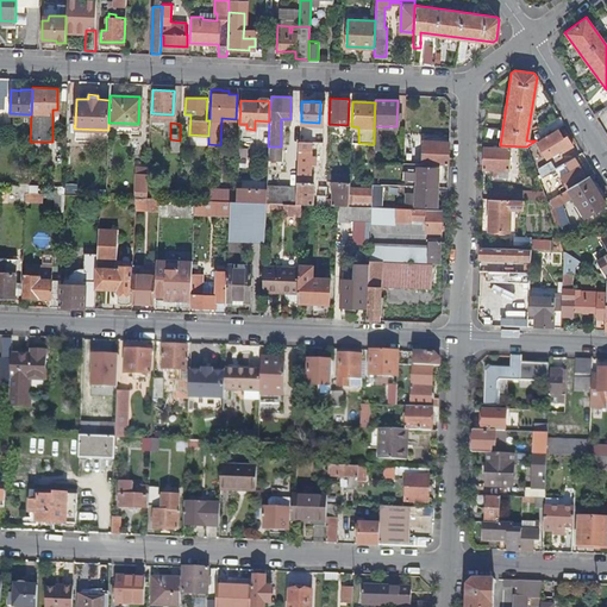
[(562,137),(556,129),(537,141),(536,142),(546,157),(561,148),(563,151),(571,145),(565,135),(562,137)]
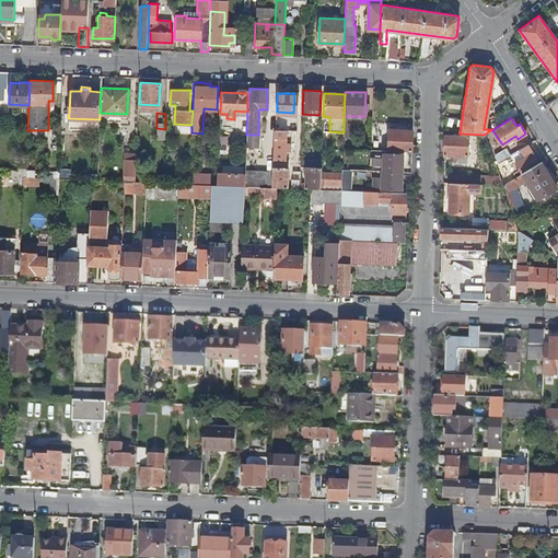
[(387,150),(411,150),(411,130),(388,129),(387,150)]
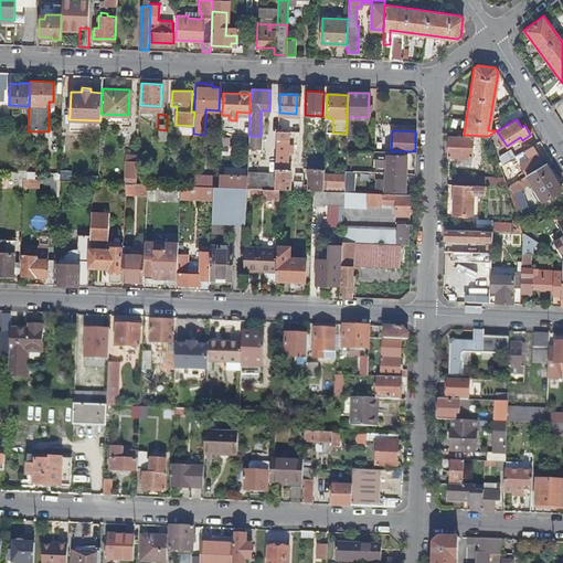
[(276,131),(274,172),(274,188),(279,188),(289,189),(289,178),(286,178),(286,170),(287,152),(291,152),(291,145),(287,145),(288,131),(276,131)]
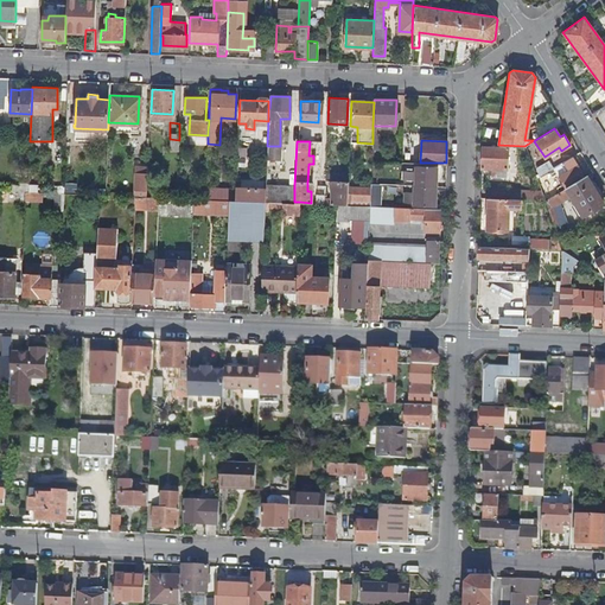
[(524,146),(498,145),(482,145),(481,167),(491,167),(495,167),(495,176),(505,176),(507,151),(526,151),(524,146)]
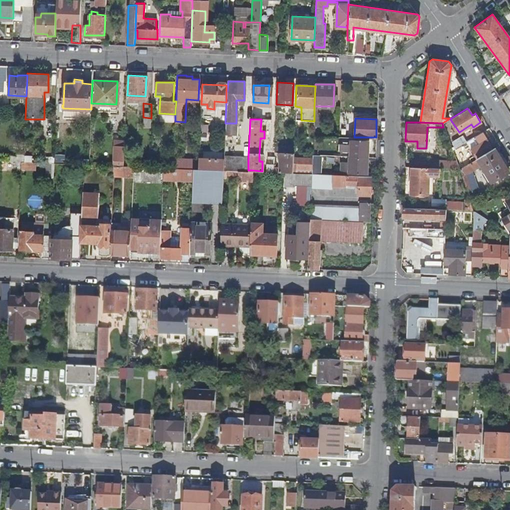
[(488,138),(483,130),(481,131),(474,136),(465,141),(473,155),(467,158),(469,162),(476,158),(492,149),(486,139),(488,138)]
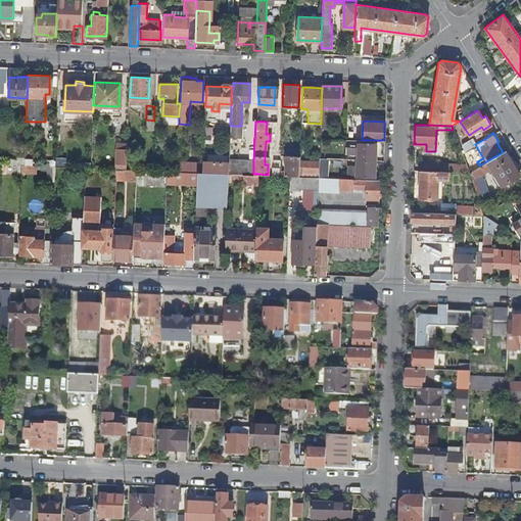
[(461,144),(464,151),(475,144),(471,138),(461,144)]
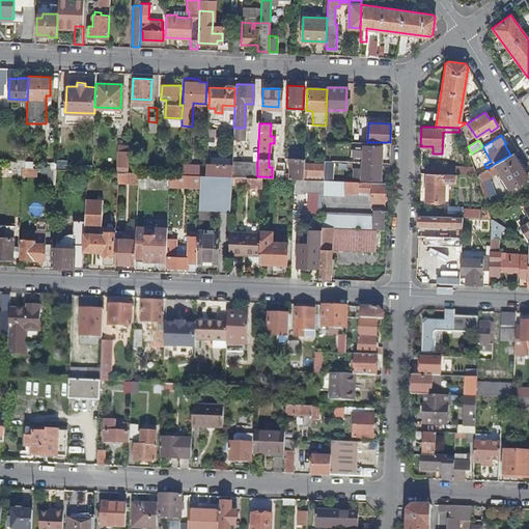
[(381,163),(382,145),(364,145),(363,149),(352,149),(352,156),(354,156),(353,161),(362,162),(381,163)]
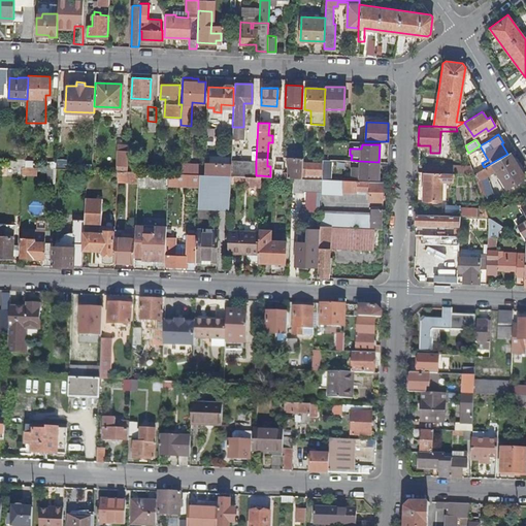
[(117,165),(127,165),(128,148),(125,148),(125,150),(118,150),(117,165)]
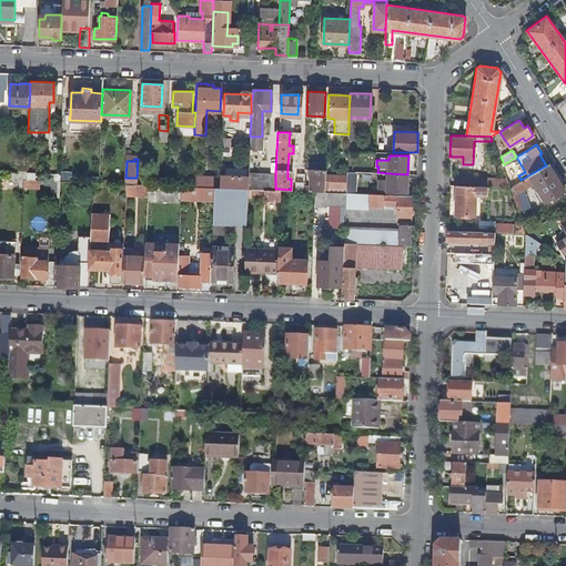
[(563,190),(548,163),(546,165),(528,175),(521,180),(509,187),(517,211),(529,208),(523,189),(533,183),(544,202),(563,190)]
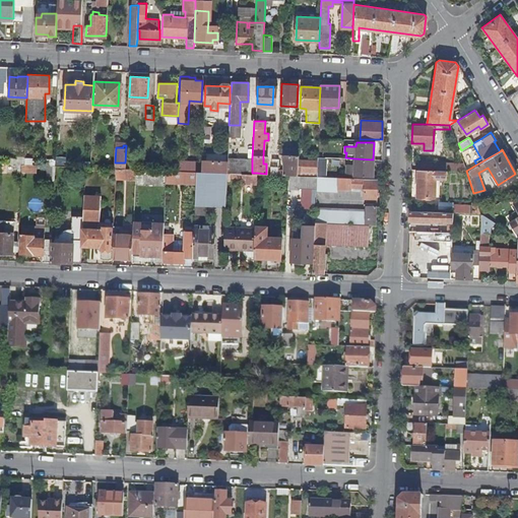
[(298,175),(298,159),(298,154),(283,154),(282,175),(287,175),(298,175)]
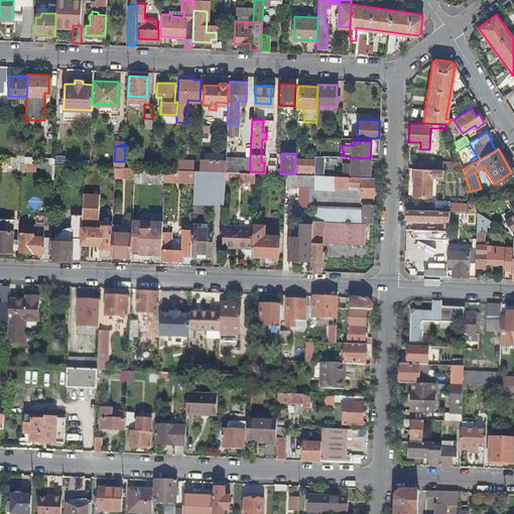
[(324,156),(314,155),(314,159),(314,174),(323,174),(324,156)]
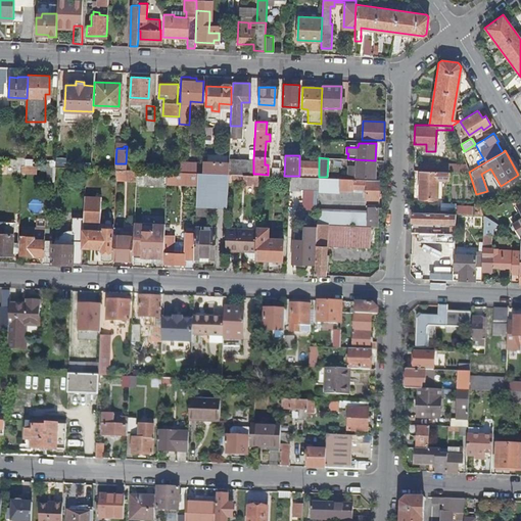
[(253,159),(228,158),(228,161),(228,173),(230,173),(253,174),(253,159)]
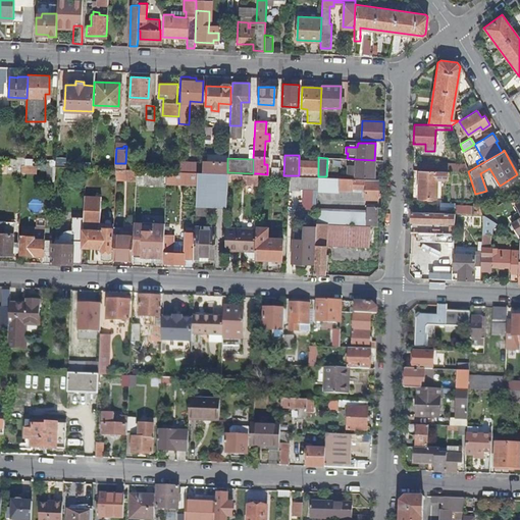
[(373,175),(374,160),(356,159),(356,165),(349,165),(348,175),(373,175)]
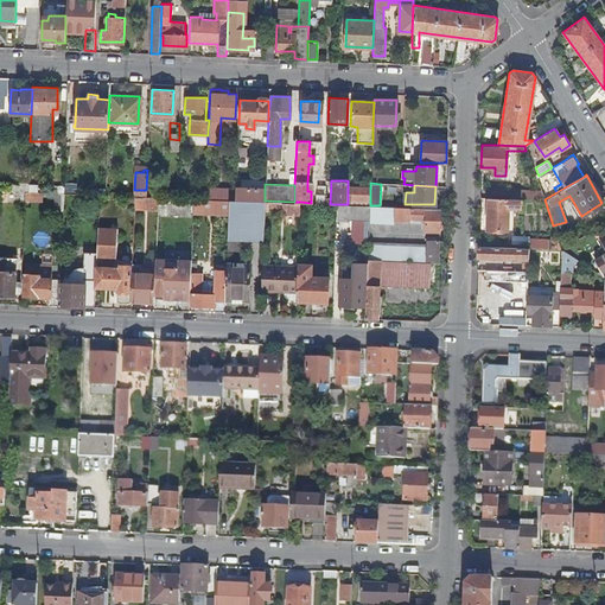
[(265,188),(235,186),(235,189),(235,199),(263,201),(265,201),(265,188)]
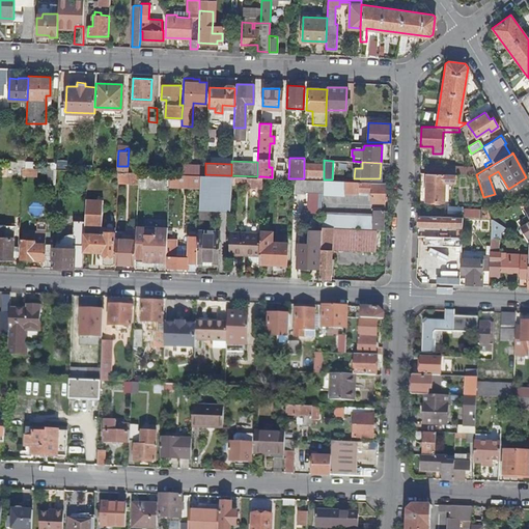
[(324,164),(304,163),(304,178),(324,179),(324,164)]
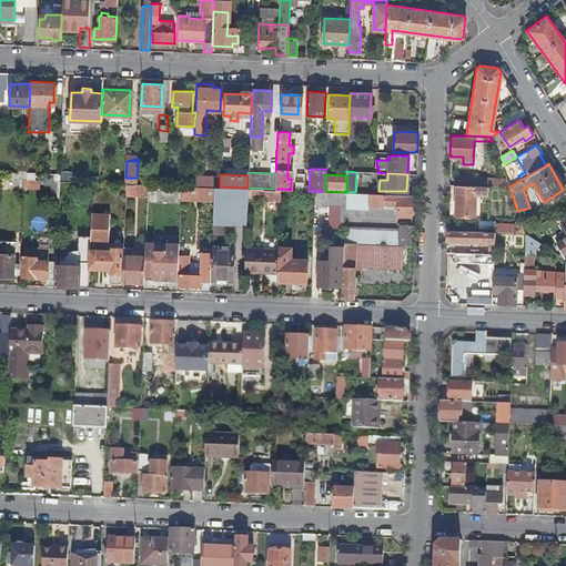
[(220,177),(192,175),(192,185),(214,187),(220,187),(220,177)]
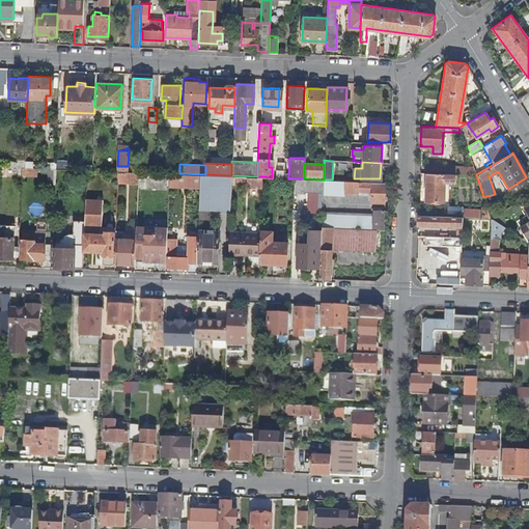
[(450,173),(476,174),(473,166),(429,164),(429,172),(450,173)]
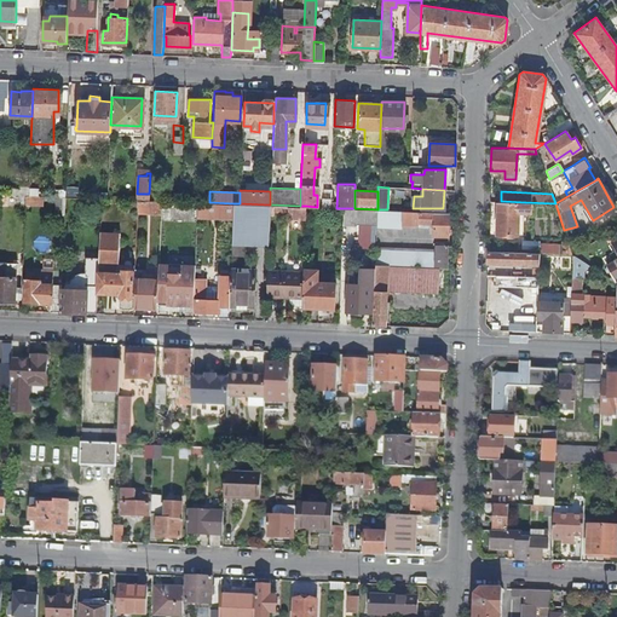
[(107,197),(101,197),(101,209),(99,231),(109,231),(110,199),(107,197)]
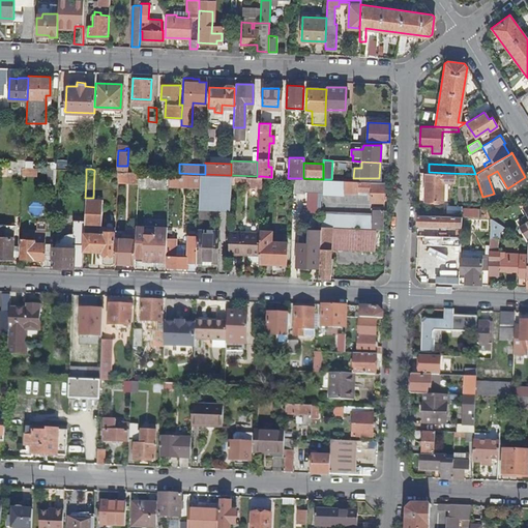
[(130,182),(132,171),(127,171),(117,170),(117,181),(130,182)]
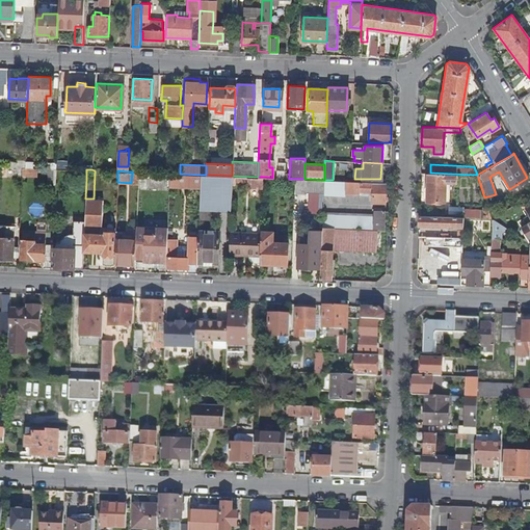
[(155,173),(138,171),(138,183),(144,183),(144,179),(169,180),(169,174),(155,173)]
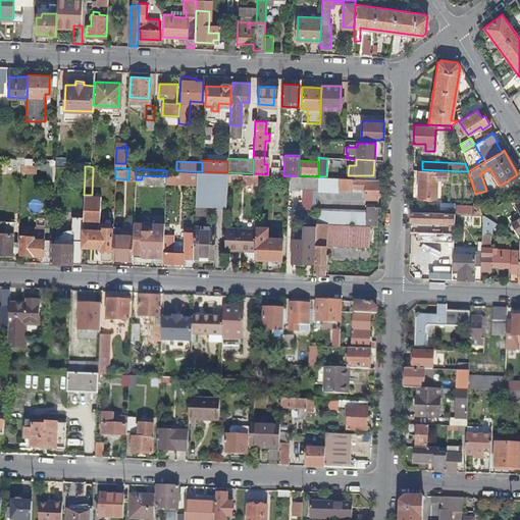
[(443,177),(443,170),(422,169),(419,169),(418,196),(435,197),(436,177),(443,177)]
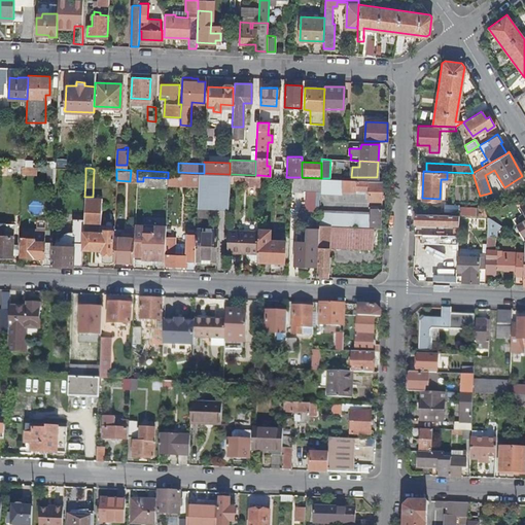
[(168,172),(168,178),(168,184),(198,185),(199,173),(178,172),(168,172)]
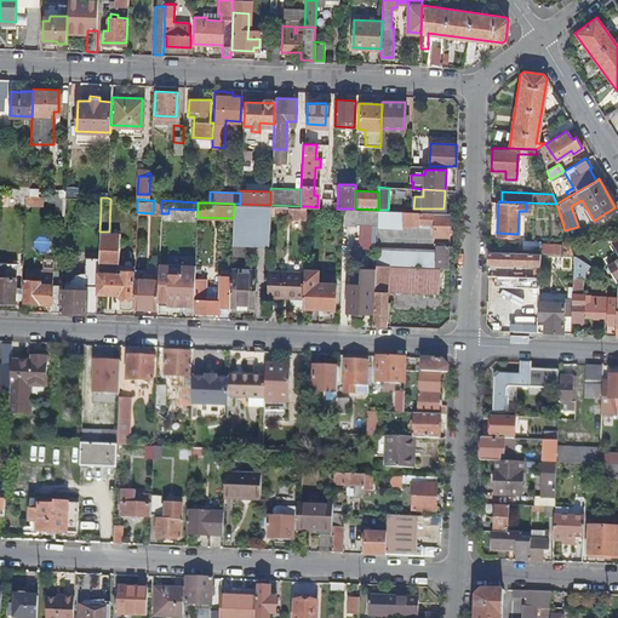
[(240,204),(234,204),(233,218),(233,240),(268,242),(269,205),(240,204)]
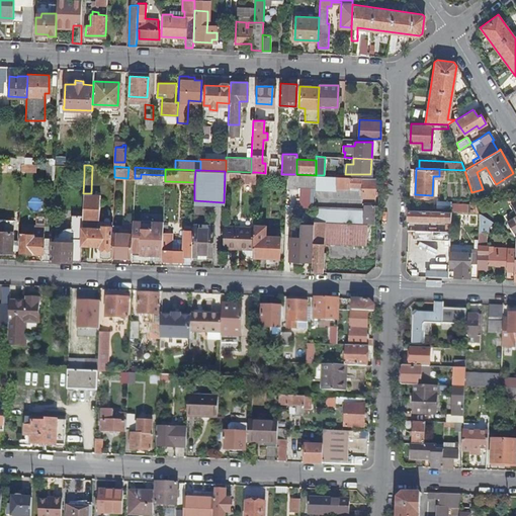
[(251,172),(228,171),(228,176),(240,176),(240,181),(255,181),(256,172),(251,172)]
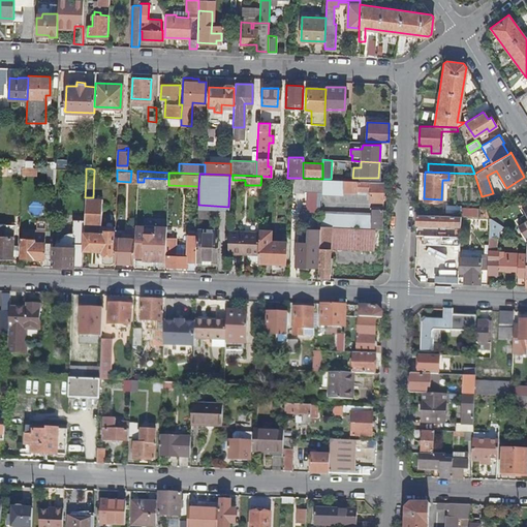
[(303,178),(292,178),(292,191),(321,191),(322,179),(303,178)]
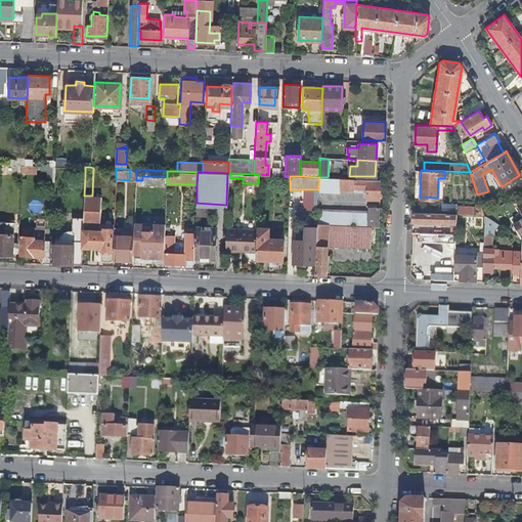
[(319,177),(318,189),(318,191),(332,192),(332,190),(339,191),(339,189),(354,190),(354,188),(366,188),(366,199),(379,199),(380,179),(328,177),(319,177)]
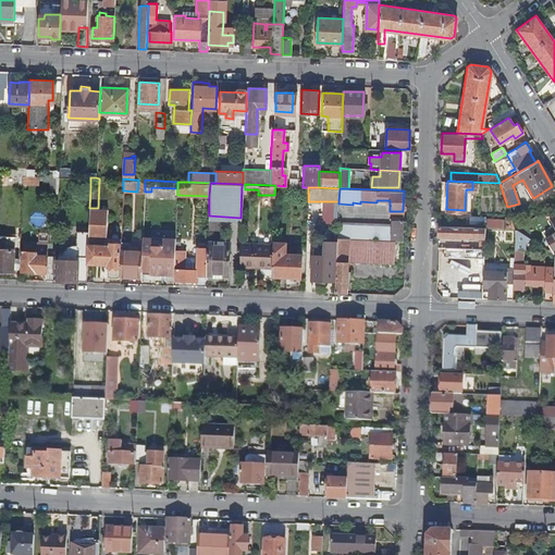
[(98,208),(89,208),(88,238),(87,262),(107,263),(107,266),(108,266),(108,275),(120,276),(120,275),(121,244),(121,237),(113,237),(113,239),(106,238),(107,209),(98,208)]
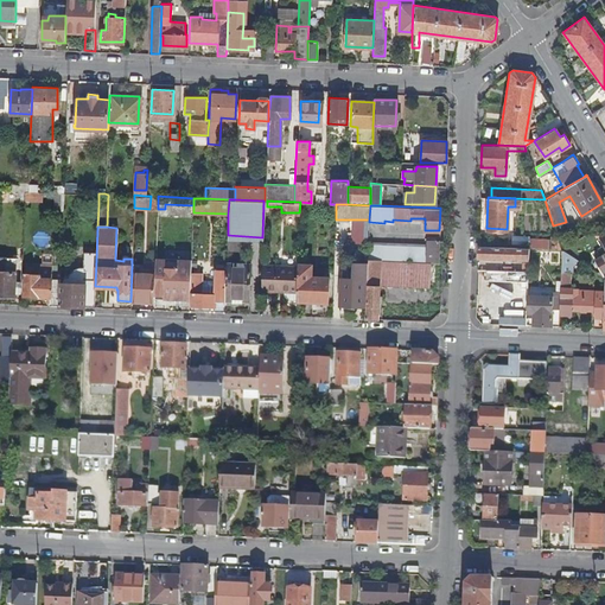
[(599,271),(597,273),(604,278),(604,276),(604,233),(597,239),(604,250),(604,252),(593,260),(599,271)]
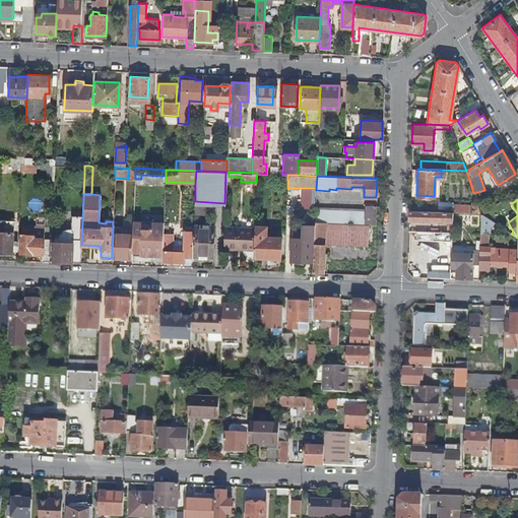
[(470,204),(468,204),(468,212),(479,212),(476,202),(471,202),(470,204)]
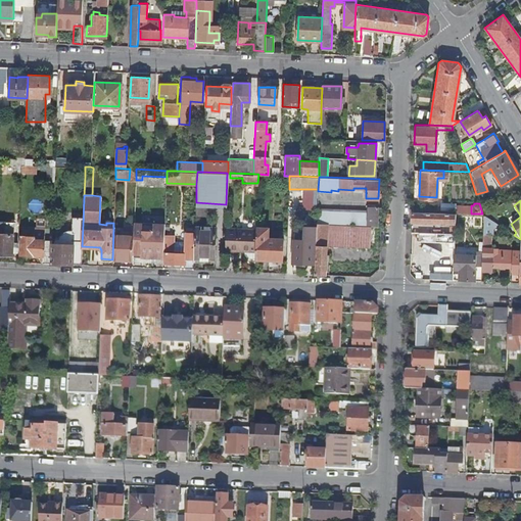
[(455,204),(455,212),(471,214),(471,205),(455,204)]
